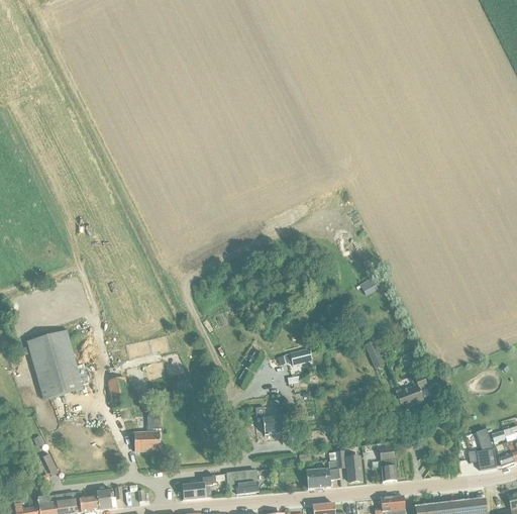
[(372,277),(359,283),(364,291),(376,284),(372,277)]
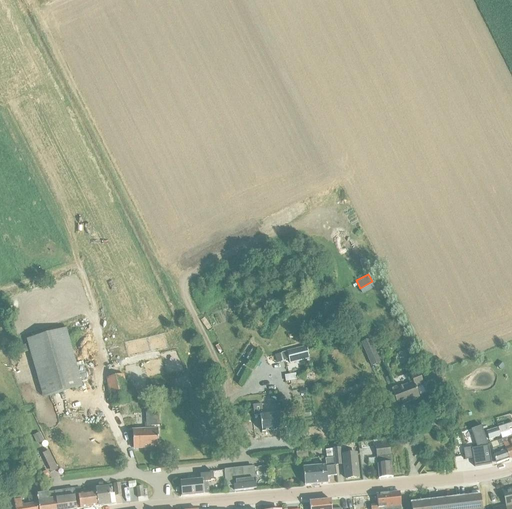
[(27,337),(43,395),(82,384),(66,326),(27,337)]
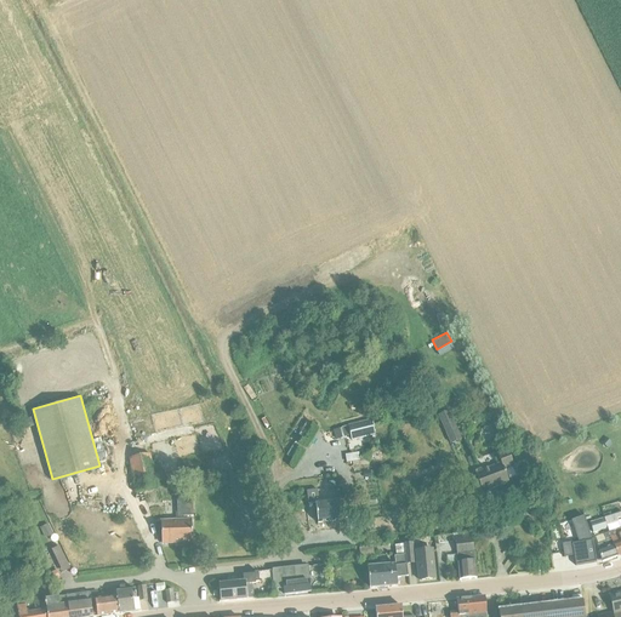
[(449,407),(438,411),(450,441),(461,438),(449,407)]
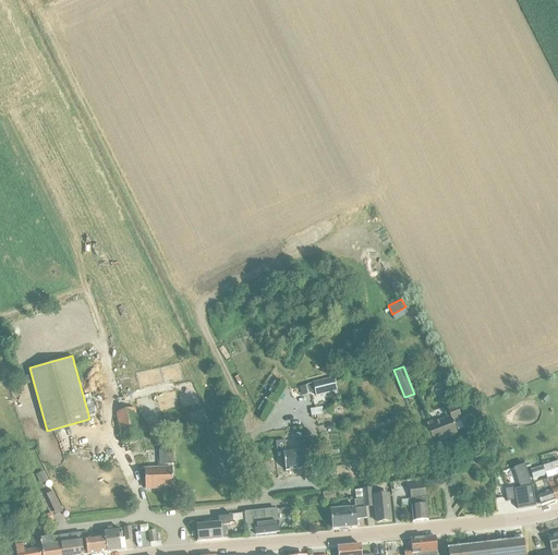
[(135,372),(131,374),(136,384),(141,381),(135,372)]
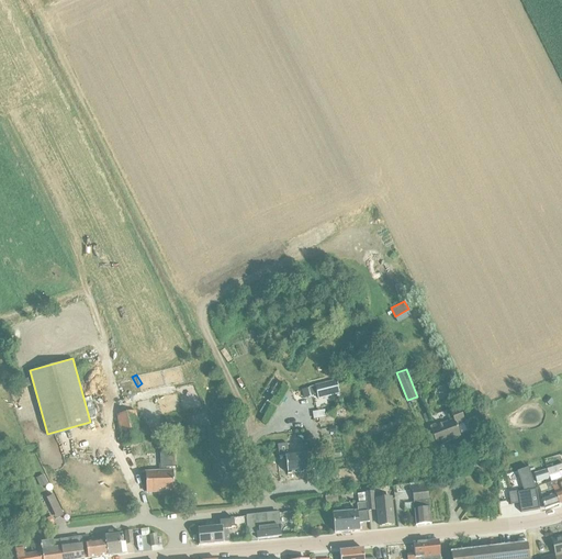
[(315,383),(318,397),(338,391),(335,378),(315,383)]
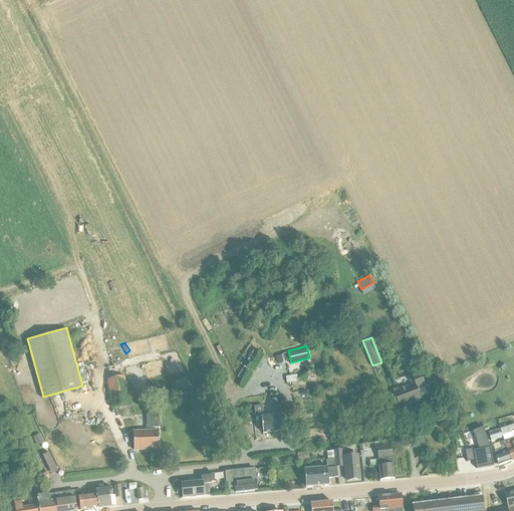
[(250,346),(246,354),(252,357),(256,350),(250,346)]
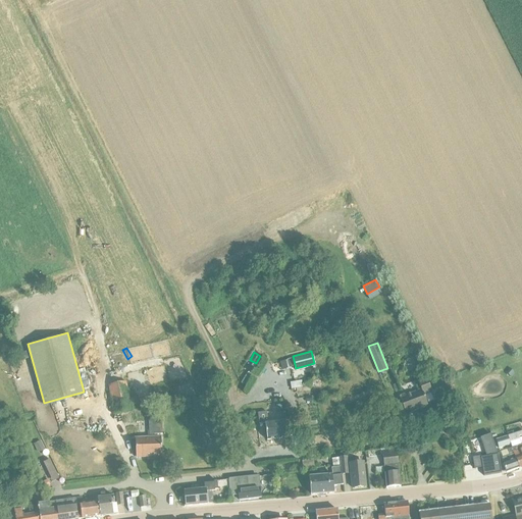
[(294,385),(305,383),(304,375),(292,377),(294,385)]
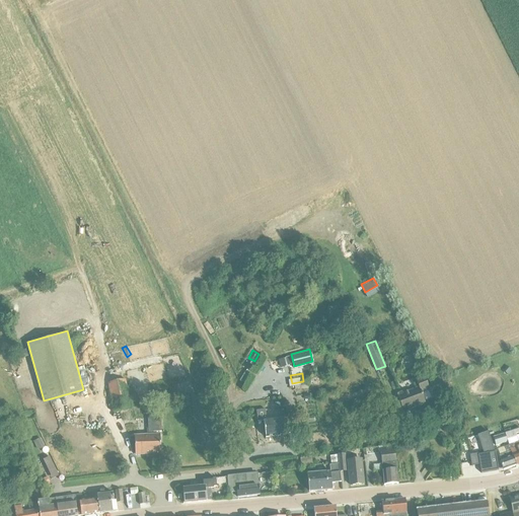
[(426,401),(422,390),(430,387),(424,373),(415,377),(419,385),(404,390),(404,389),(396,392),(403,410),(426,401)]
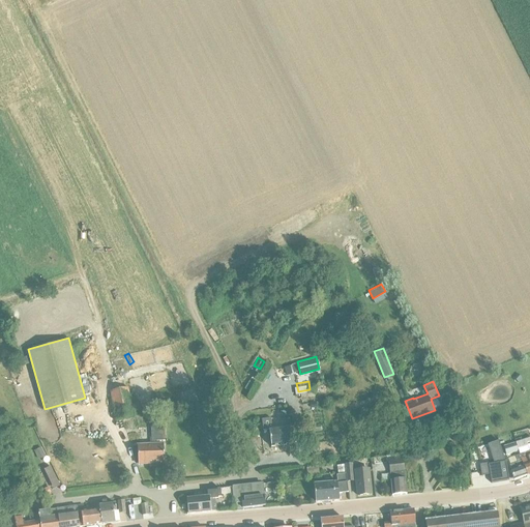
[(111,389),(116,417),(134,413),(127,385),(111,389)]
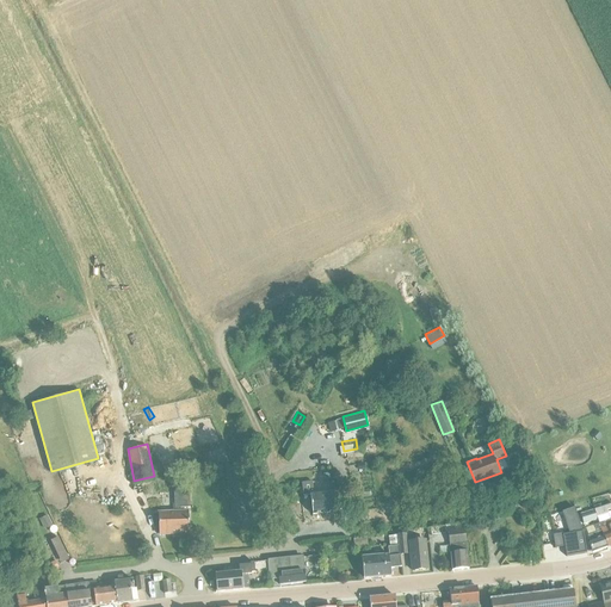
[(334,489),(338,489),(337,476),(327,477),(329,489),(314,491),(313,479),(302,481),(303,493),(310,493),(313,512),(337,509),(334,489)]
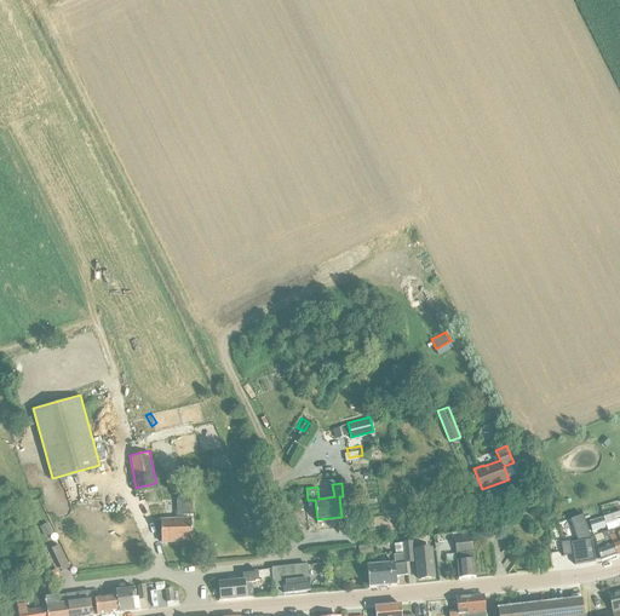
[(191,512),(193,512),(191,495),(177,496),(178,517),(161,518),(162,541),(193,539),(191,512)]
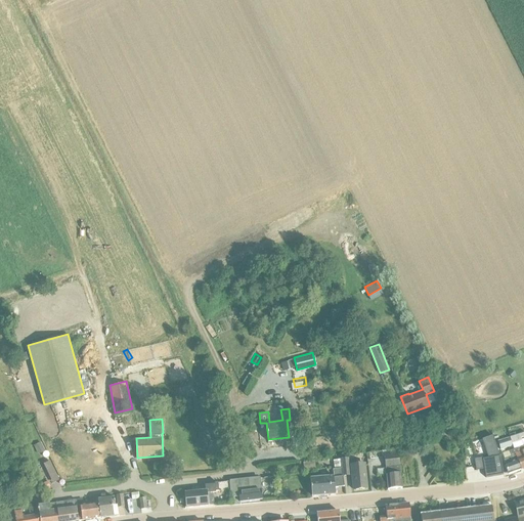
[(523,430),(510,435),(512,443),(514,447),(515,450),(521,467),(523,466),(523,445),(521,436),(523,434),(523,430)]
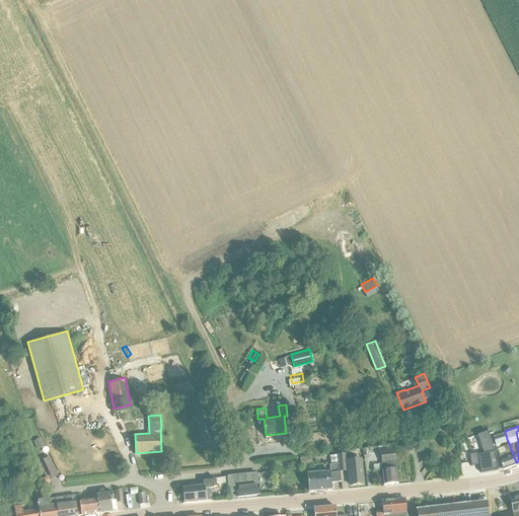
[(477,451),(469,452),(471,463),(479,462),(480,470),(499,467),(496,453),(488,430),(477,434),(484,452),(478,452),(477,451)]
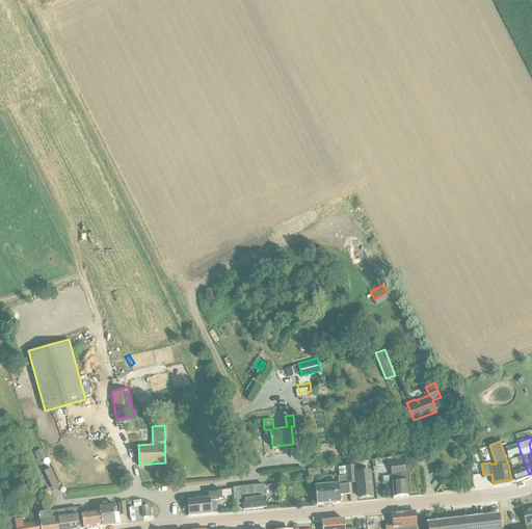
[(520,450),(517,442),(505,446),(508,454),(520,450)]
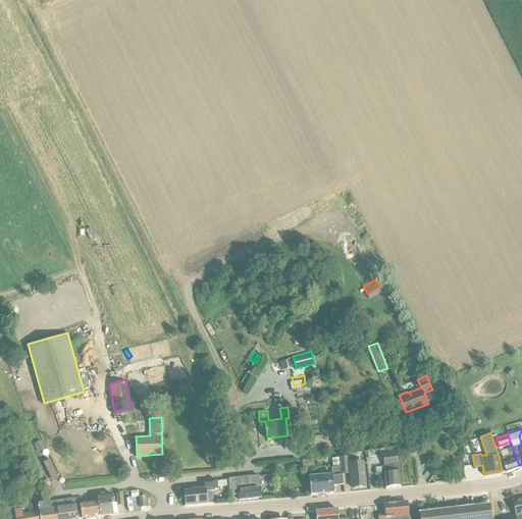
[(513,449),(512,446),(508,447),(509,453),(502,455),(504,460),(503,461),(506,469),(519,465),(513,449)]
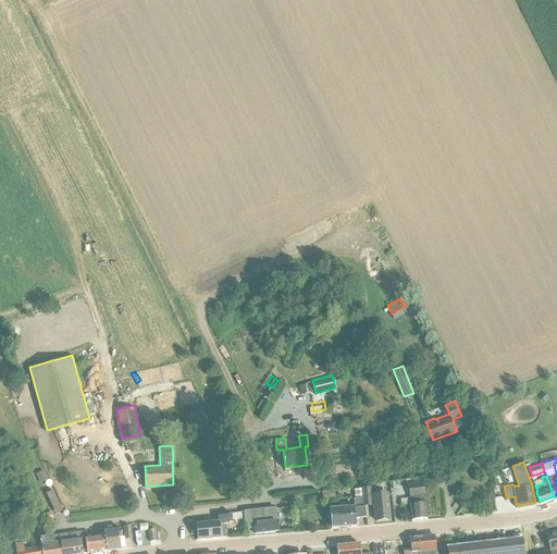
[(408,482),(412,517),(428,516),(423,481),(408,482)]
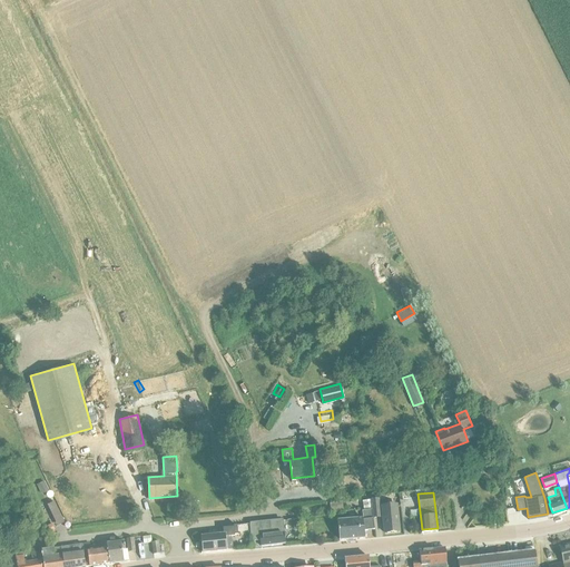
[(58,497),(50,500),(56,517),(64,514),(58,497)]
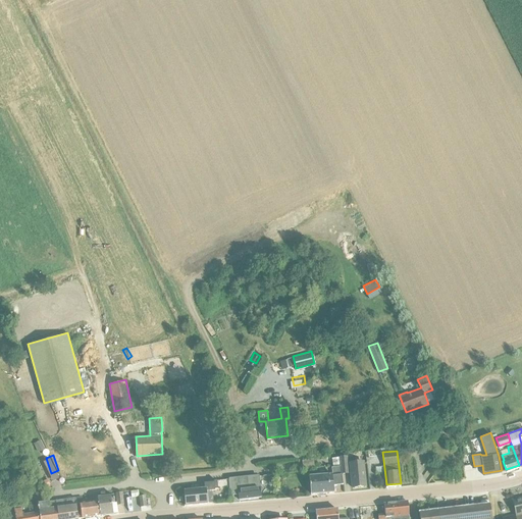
[(350,461),(353,485),(365,484),(363,460),(350,461)]
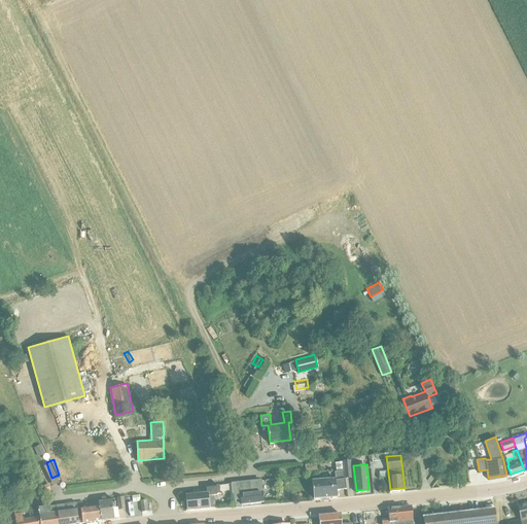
[(345,476),(344,468),(335,469),(336,477),(312,479),(313,497),(337,495),(337,488),(346,487),(345,476)]
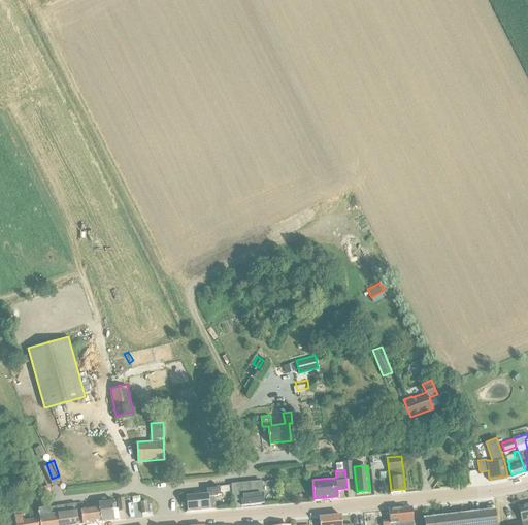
[(261,480),(230,483),(231,491),(232,499),(241,499),(242,503),(263,501),(261,480)]
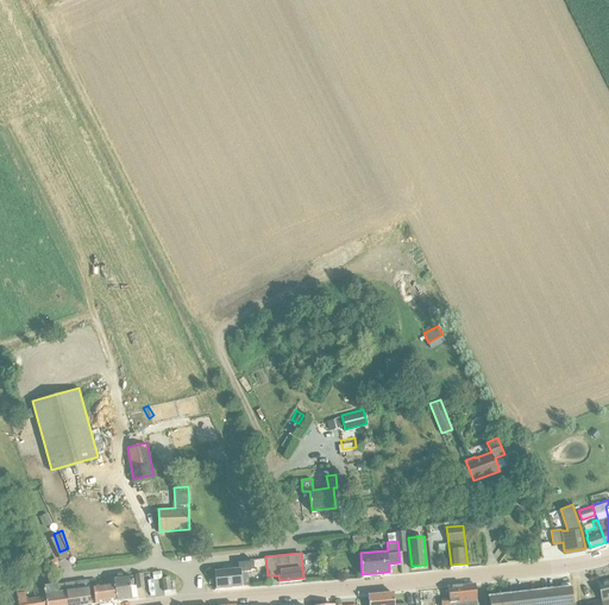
[(239,567),(214,569),(217,587),(249,584),(246,569),(251,569),(250,568),(253,567),(255,571),(259,569),(259,567),(267,566),(265,556),(249,559),(249,560),(238,561),(239,567)]
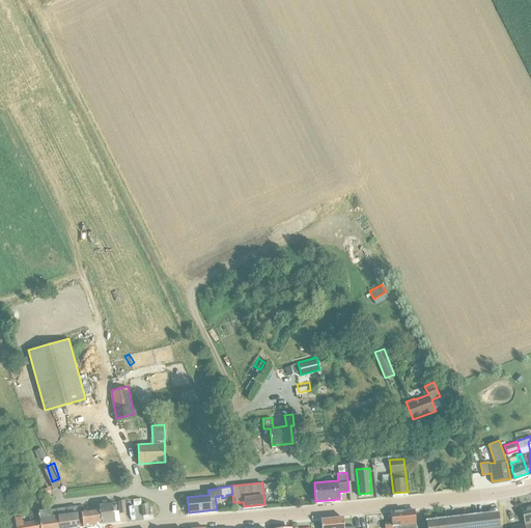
[(106,501),(99,502),(102,522),(115,521),(113,509),(116,509),(115,502),(106,503),(106,501)]
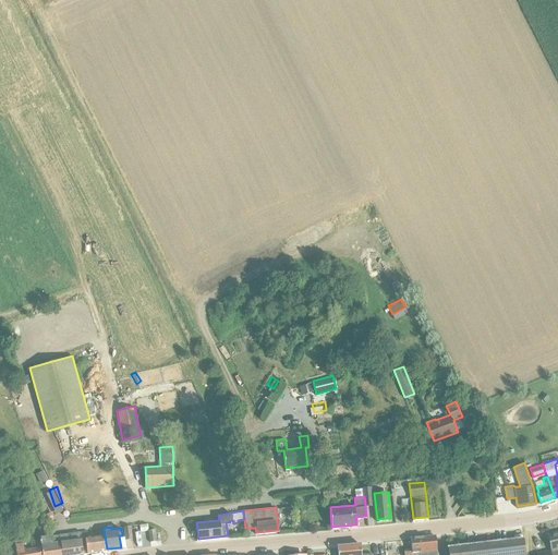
[(87,529),(81,530),(84,552),(107,549),(104,528),(98,528),(98,534),(88,535),(87,529)]
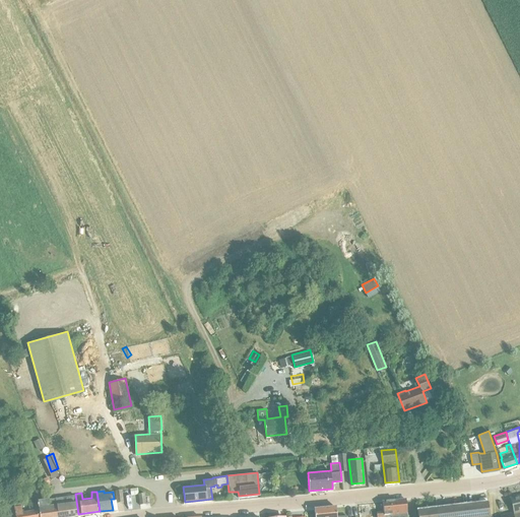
[(75,494),(55,497),(59,516),(60,516),(78,514),(75,494)]
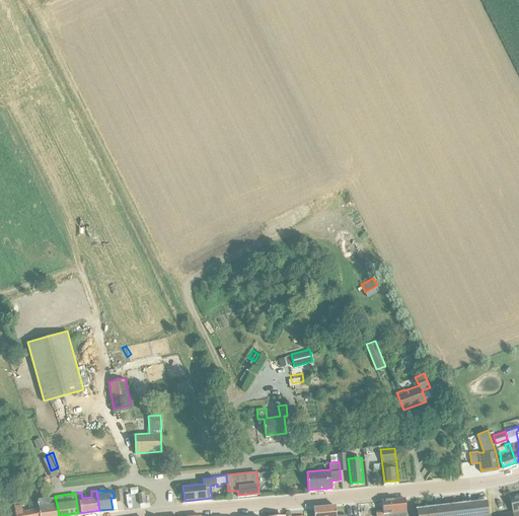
[(518,493),(510,496),(513,510),(511,511),(513,515),(518,514),(518,493)]
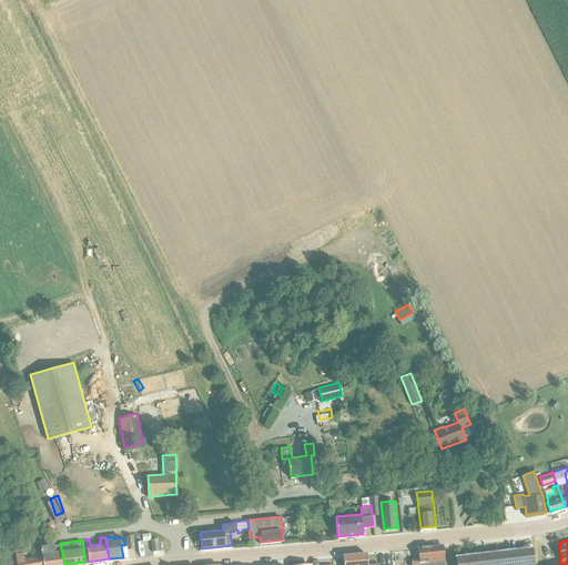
[(64,564),(60,543),(40,546),(42,555),(43,564),(64,564)]
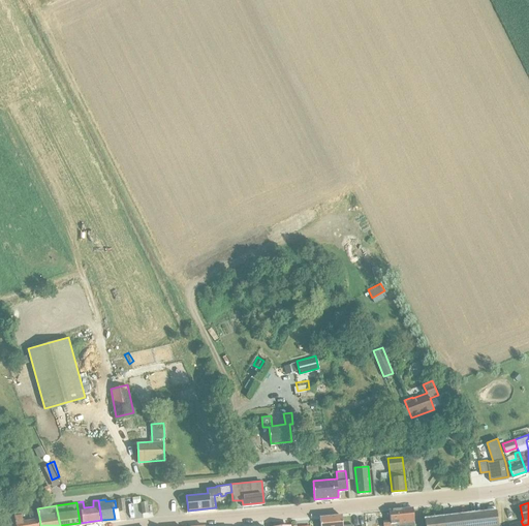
[(413,506),(390,508),(391,520),(392,523),(406,522),(407,525),(414,525),(413,506)]
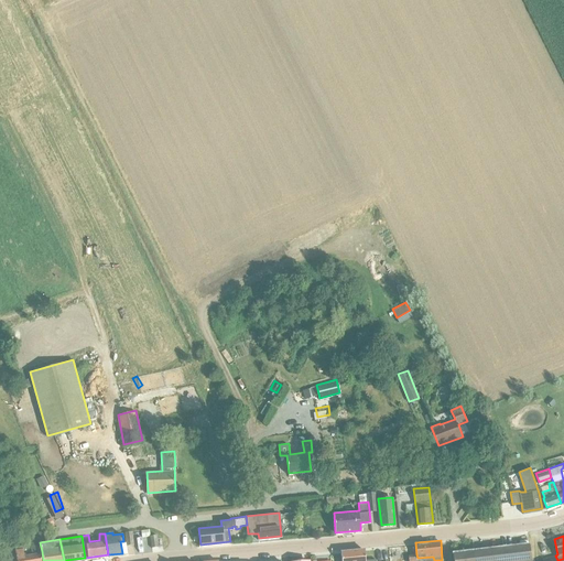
[(42,551),(40,542),(30,543),(32,552),(24,553),(23,548),(26,547),(25,545),(8,547),(10,560),(41,560),(40,551),(42,551)]
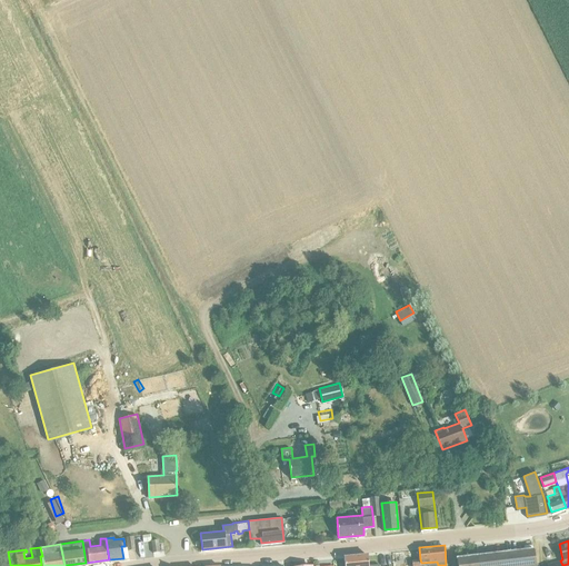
[(478,565),(536,565),(533,547),(478,554),(478,565)]
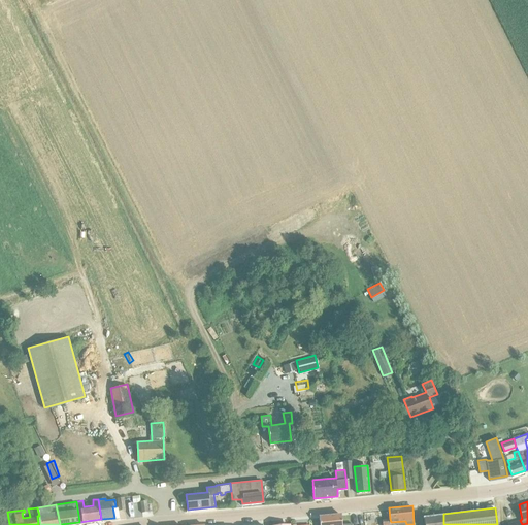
[(376,509),(367,509),(367,519),(376,519),(376,509)]
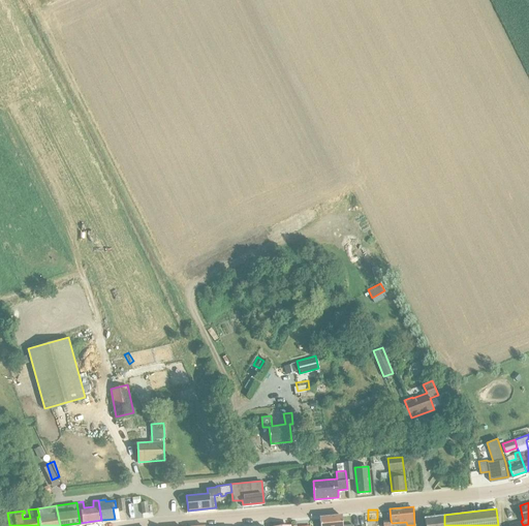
[(342,514),(320,516),(320,517),(320,525),(352,525),(352,522),(343,523),(342,515),(342,514)]
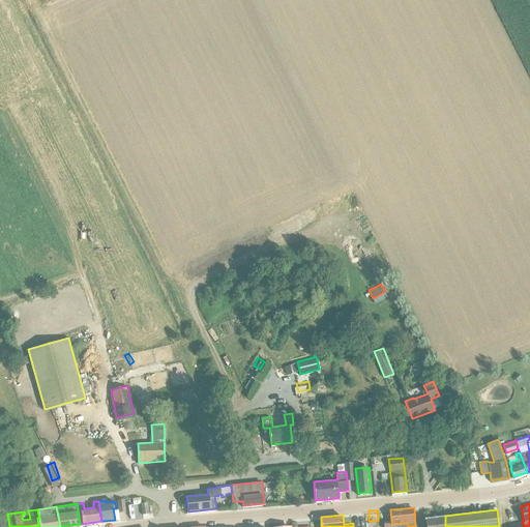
[(425,526),(445,526),(445,516),(425,518),(425,526)]
